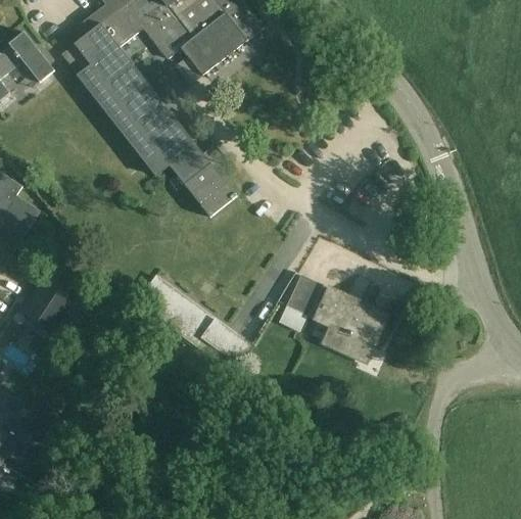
[(102,0),(104,2),(81,20),(89,30),(60,52),(155,174),(169,163),(208,216),(236,194),(120,46),(143,28),(167,58),(181,47),(201,74),(266,25),(246,0),(102,0)]
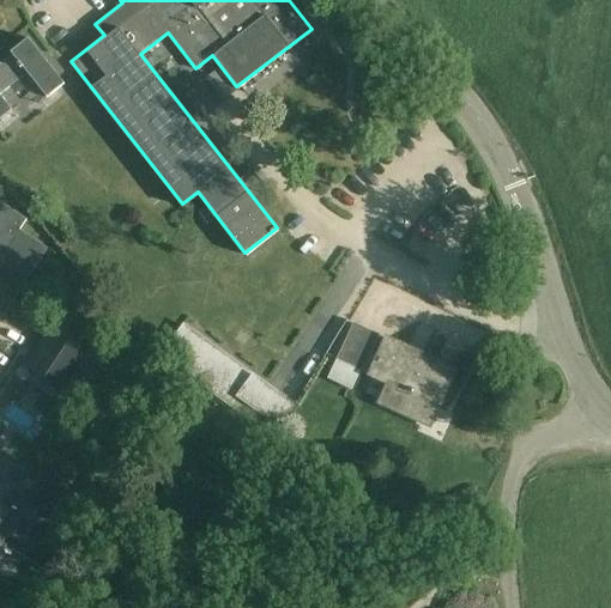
[(0,115),(10,108),(0,95),(0,89),(25,70),(44,95),(62,80),(26,36),(10,49),(11,52),(0,59),(0,115)]
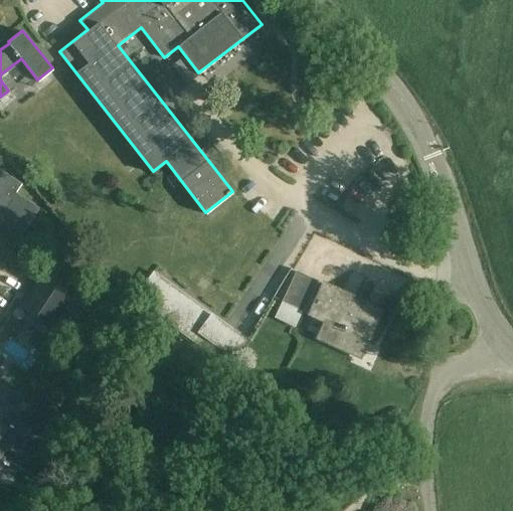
[(0,264),(37,206),(15,191),(21,182),(0,167),(0,264)]
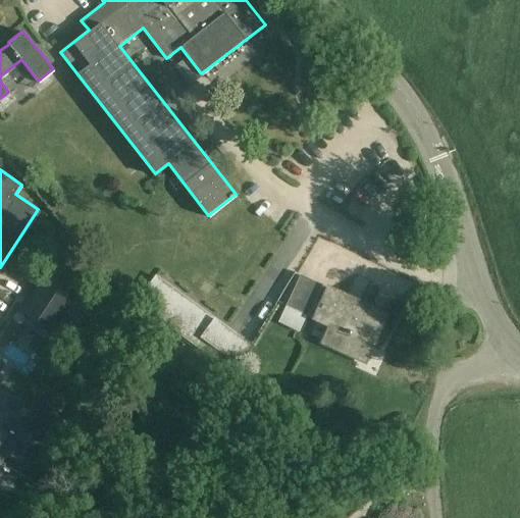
[(78,291),(43,269),(14,311),(49,337),(78,291)]
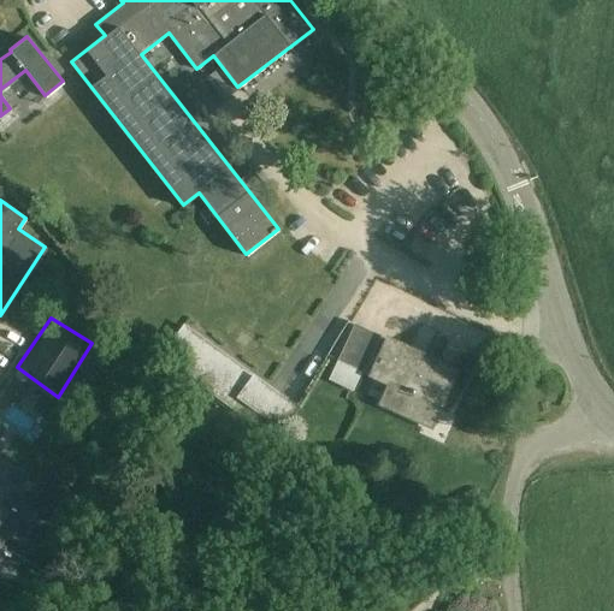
[(183,321),(165,345),(158,355),(275,439),(299,405),(255,374),(183,321)]
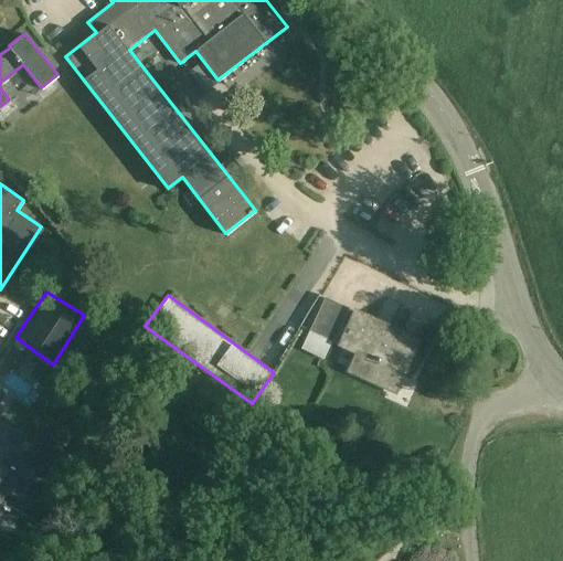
[(333,340),(340,343),(357,351),(349,369),(394,390),(417,339),(325,296),(308,329),(309,329),(300,348),(325,359),(333,340)]
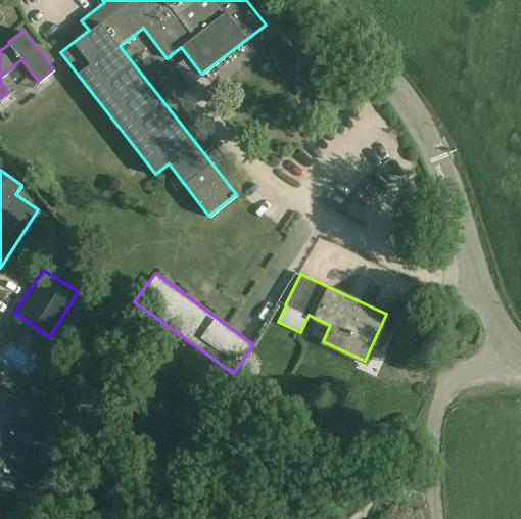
[(0,462),(9,468),(24,444),(31,449),(38,437),(15,423),(8,434),(0,428),(0,462)]
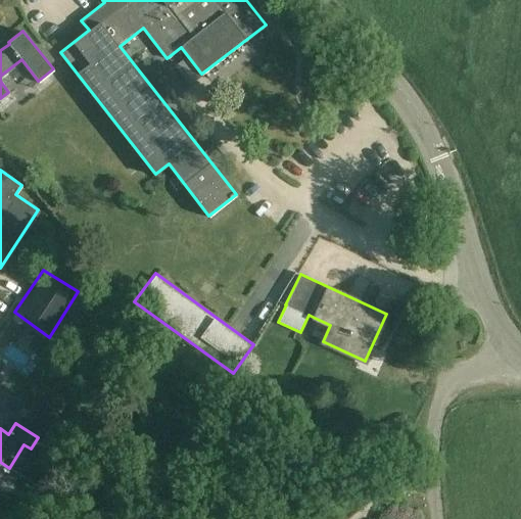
[(0,482),(9,468),(0,462),(0,503),(4,498),(0,494),(0,482)]
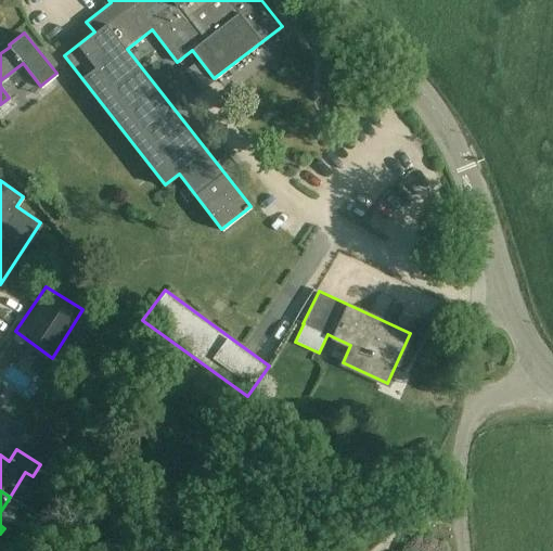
All buildings are outlined.
